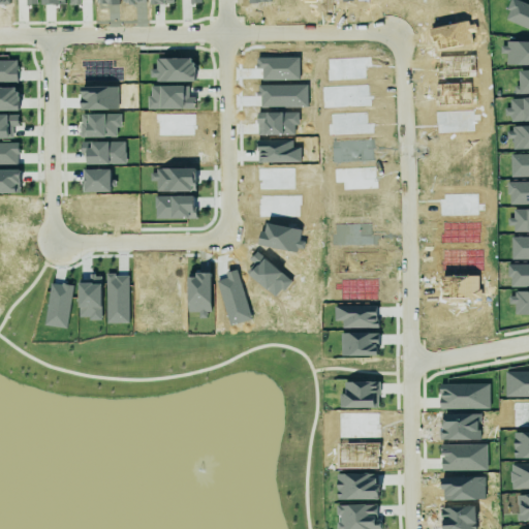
[(528,29),(528,5),(515,0),(510,0),(503,20),(528,29)]
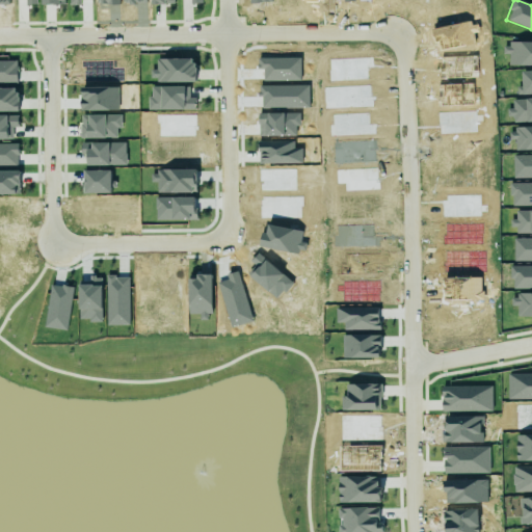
[(531,42),(506,43),(507,65),(531,65),(531,42)]
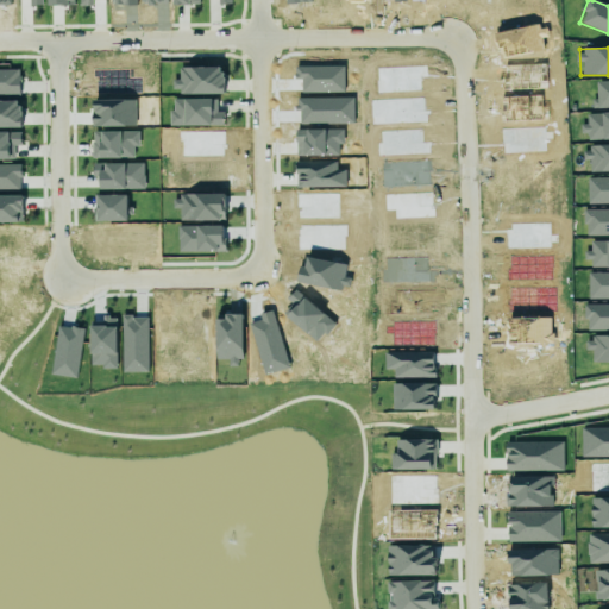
[(591,108),(608,107),(608,80),(597,81),(597,99),(591,99),(591,108)]
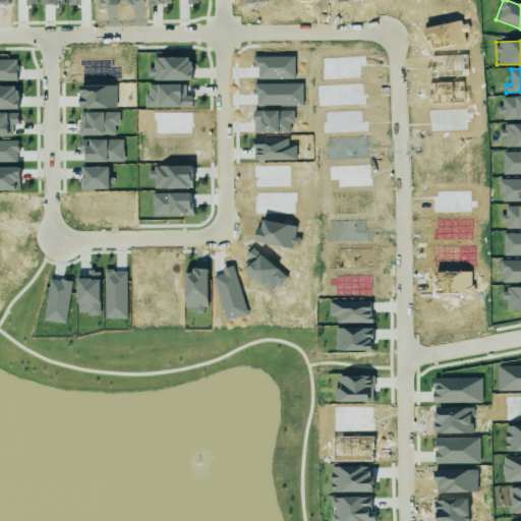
[(501,98),(520,96),(520,118),(503,120),(502,113),(496,114),(496,106),(502,106),(501,98)]
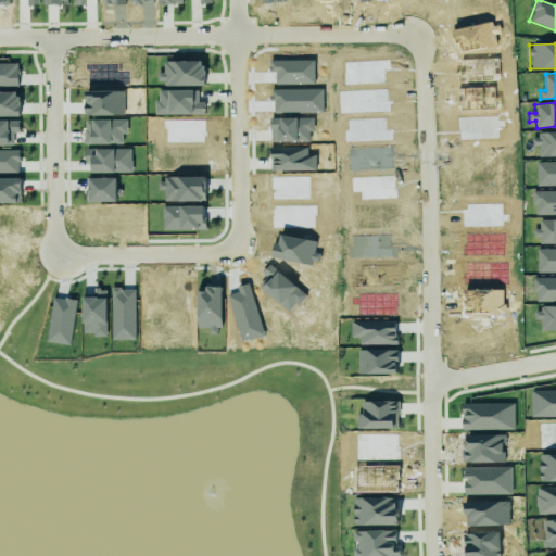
[(538,134),(555,133),(555,156),(538,158),(538,147),(531,147),(531,138),(538,138),(538,134)]
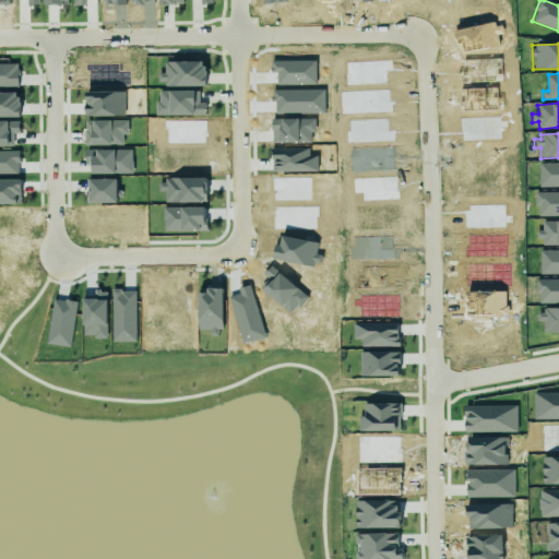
[(538,163),(558,162),(558,187),(538,187),(538,163)]
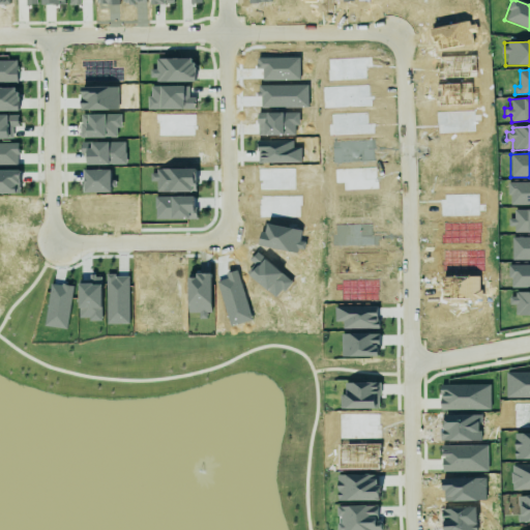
[(507,182),(529,182),(529,205),(509,205),(509,194),(507,194),(507,182)]
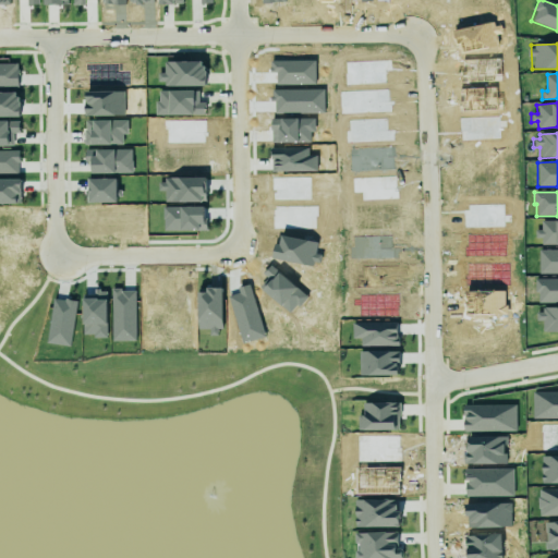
[(541,220),(557,220),(557,244),(541,244),(541,238),(534,238),(534,230),(541,230),(541,220)]
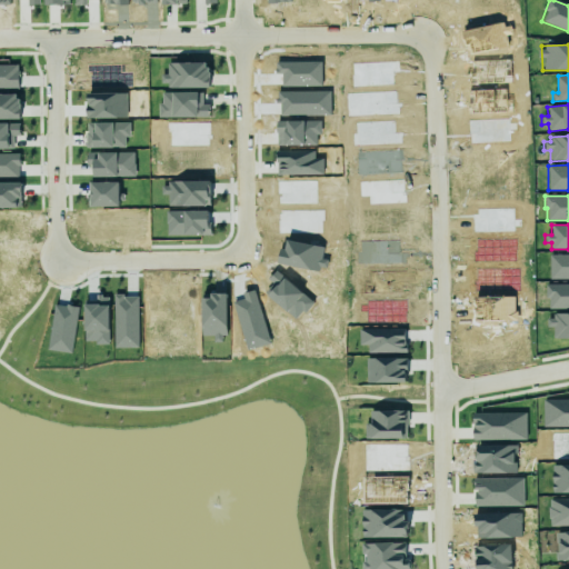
[(549,255),(568,255),(568,279),(549,279),(549,255)]
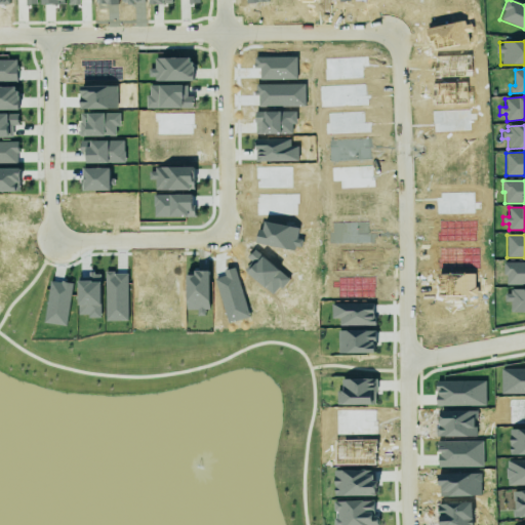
[(502,263),(524,261),(524,284),(506,284),(506,275),(502,275),(502,263)]
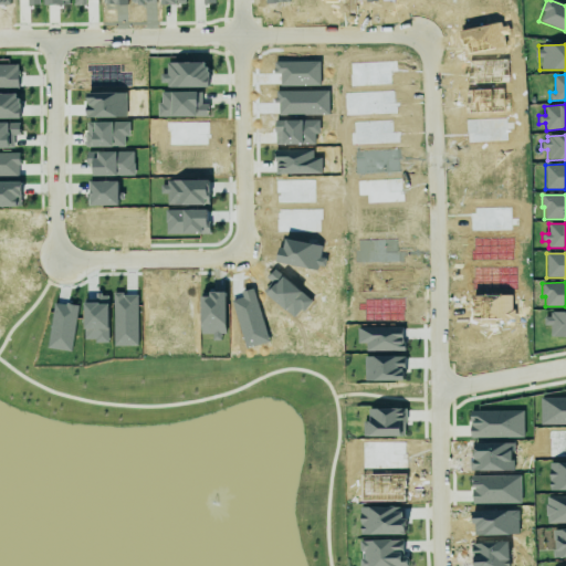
[(549,312),(565,311),(565,336),(549,336),(549,325),(543,325),(543,316),(549,316),(549,312)]
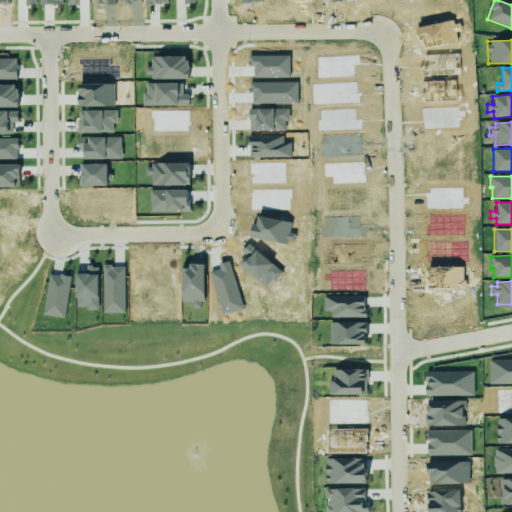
[(511,448),(493,449),(494,474),(511,473),(511,448)]
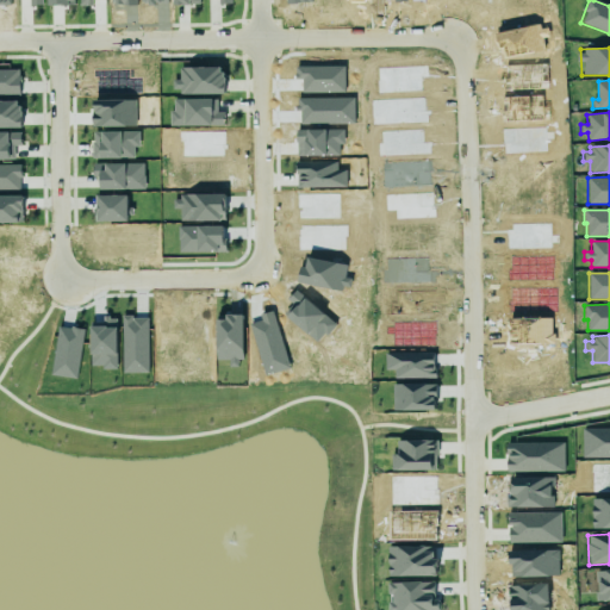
[(387,547),(388,577),(435,576),(435,546),(387,547)]
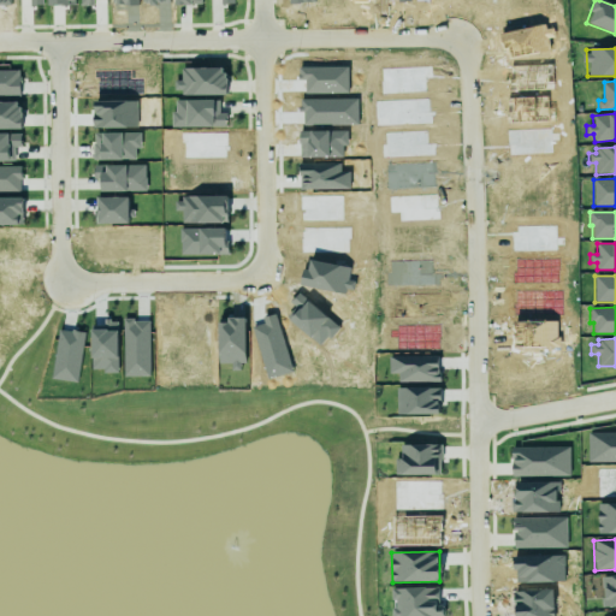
[(615,605),(615,575),(602,576),(603,606),(615,605)]
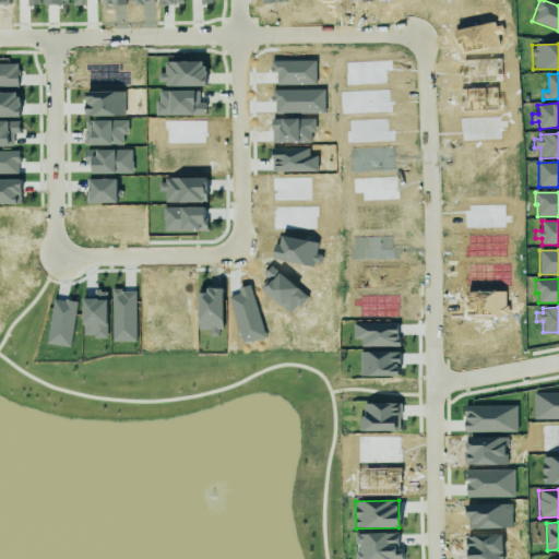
[(401,558),(402,549),(397,549),(397,533),(355,534),(356,558),(401,558)]
